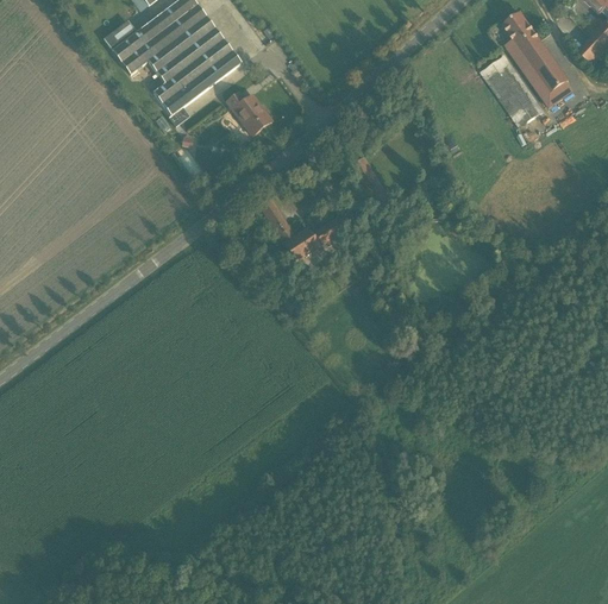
[(138,29),(136,30),(126,19),(102,37),(130,73),(146,60),(164,82),(152,90),(170,114),(239,62),(204,16),(192,0),(176,0),(138,29)]
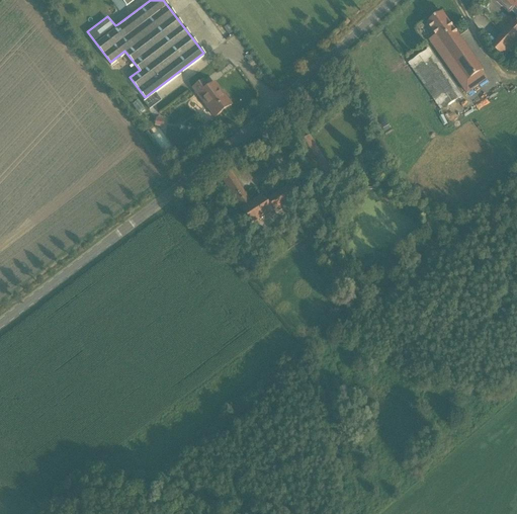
[(514,17),(513,18),(490,43),(502,54),(516,38),(516,0),(500,0),(508,8),(511,8),(515,4),(516,6),(516,14),(515,17),(514,17)]
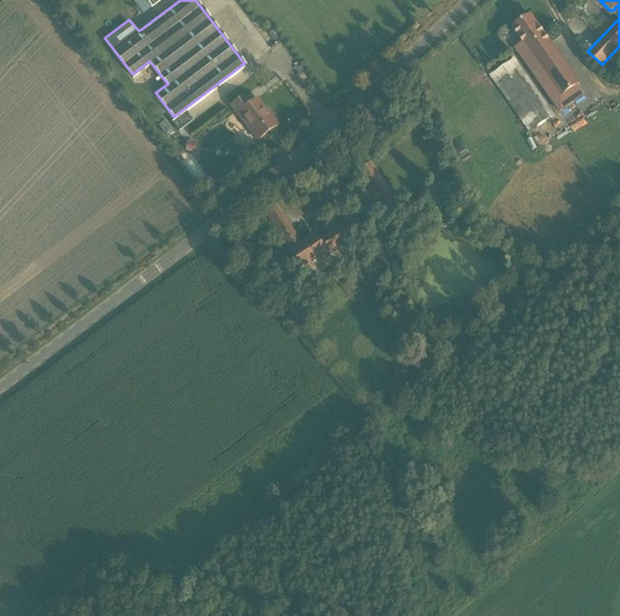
[(530,12),(512,24),(523,39),(515,45),(558,108),(582,91),(576,83),(579,81),(530,12)]
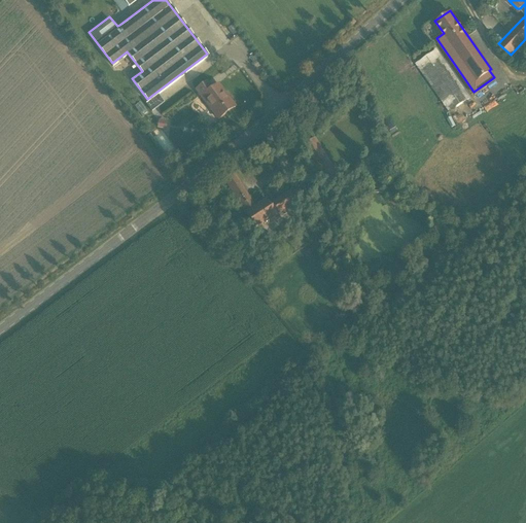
[(468,95),(435,46),(415,61),(448,108),(468,95)]
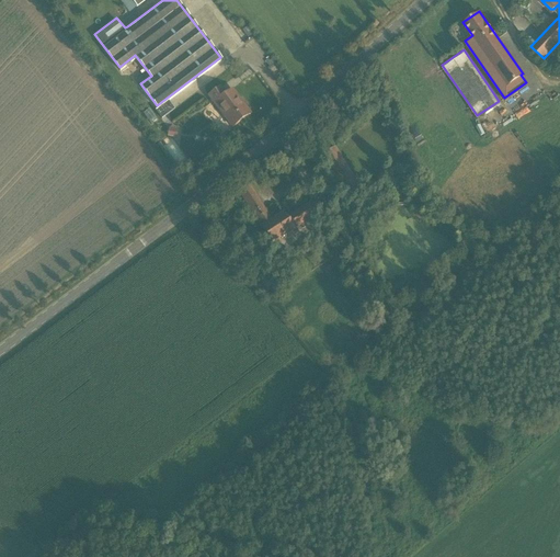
[(219,83),(207,92),(219,108),(221,105),(233,122),(250,110),(241,100),(240,101),(229,88),(225,91),(219,83)]
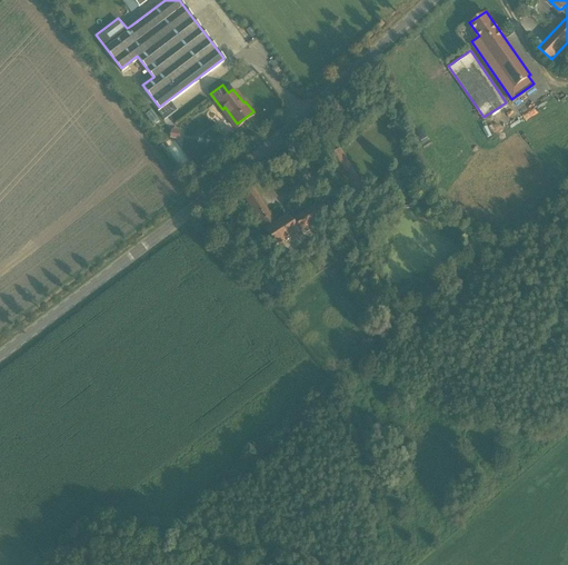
[(178,136),(179,128),(170,126),(168,135),(178,136)]
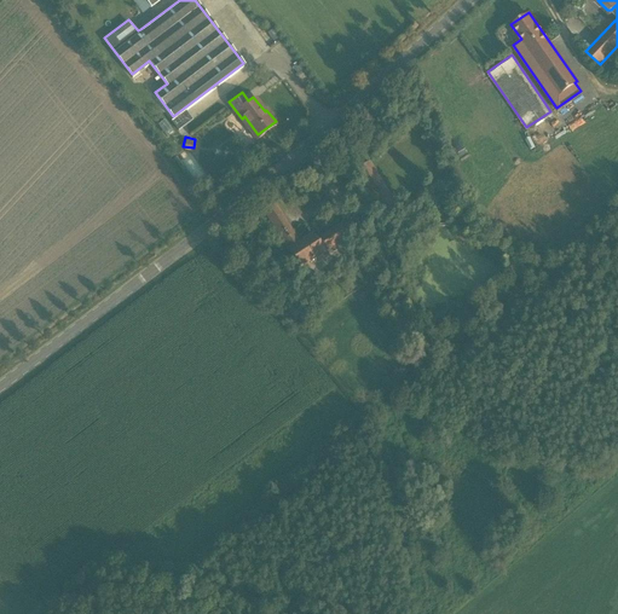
[(368,158),(354,167),(382,212),(396,203),(368,158)]
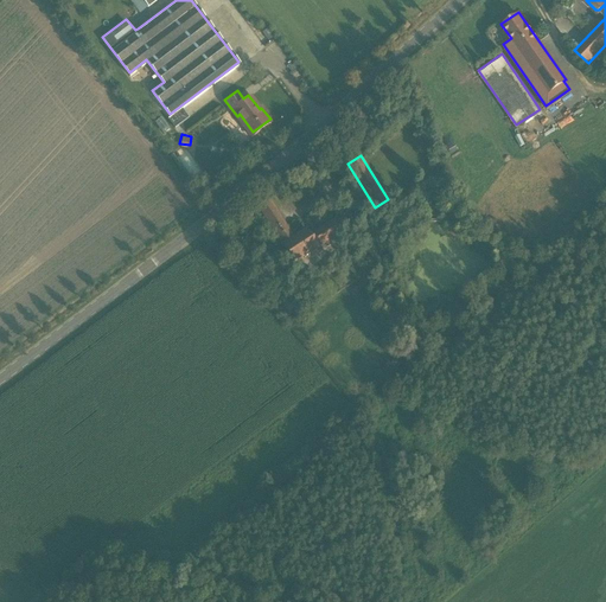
[(281,215),(269,222),(275,230),(286,223),(281,215)]
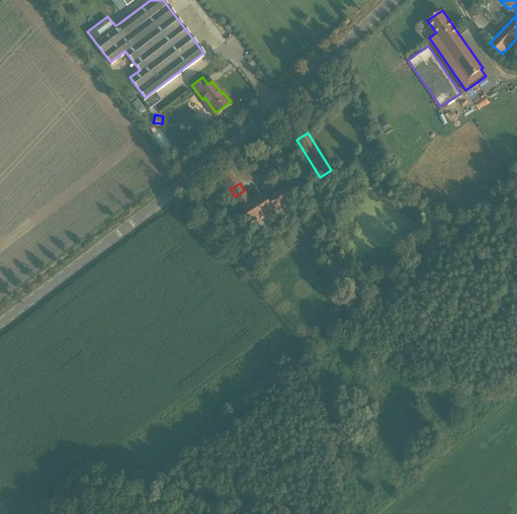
[(283,184),(263,197),(261,193),(249,200),(245,194),(237,200),(241,205),(241,206),(251,222),(270,208),(290,195),(283,184)]
